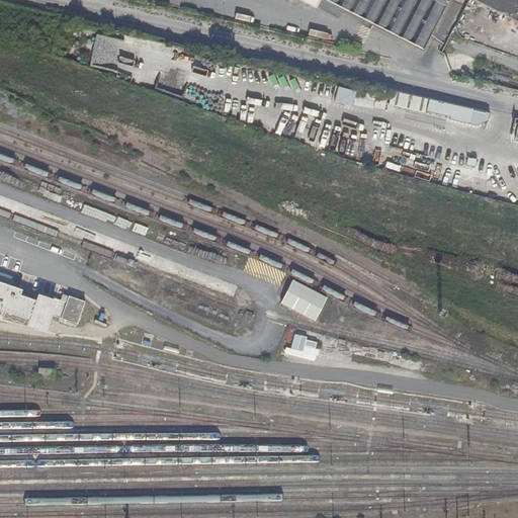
[(324,0),(369,22),(422,50),(447,0),(324,0)]
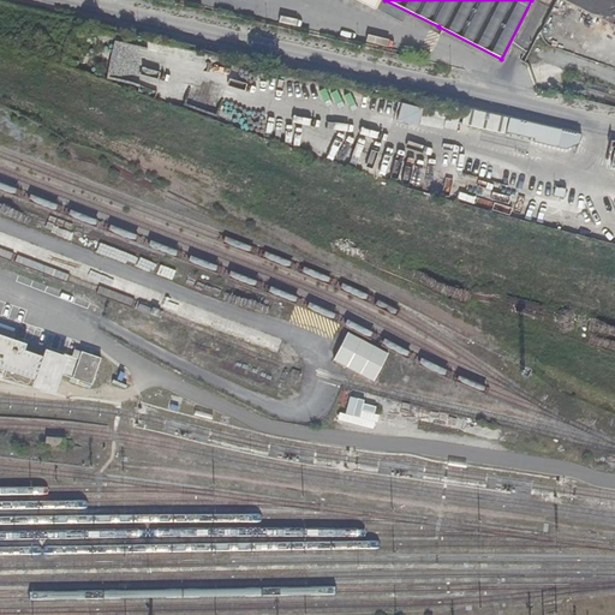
[(614,0),(562,0),(614,27),(614,0)]
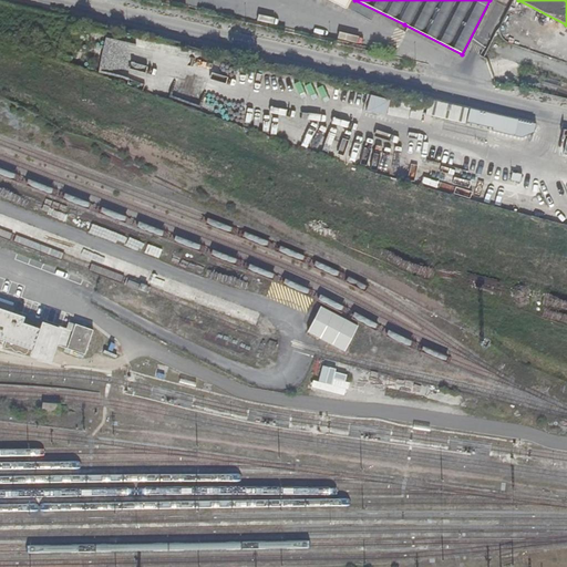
[(113,62),(114,52),(119,53),(121,41),(105,38),(99,69),(106,71),(109,61),(113,62)]
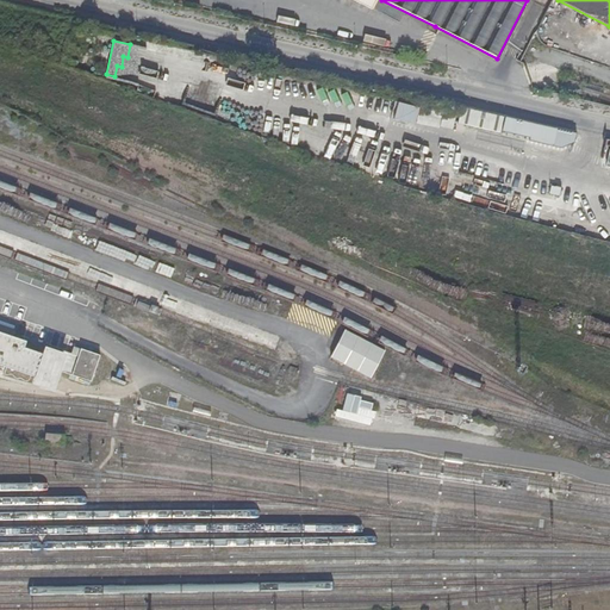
[(132,81),(134,74),(120,72),(119,79),(132,81)]
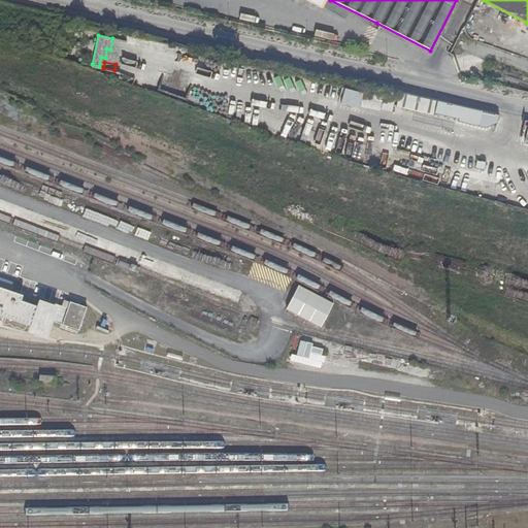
[(341,103),(359,108),(363,93),(344,89),(341,103)]
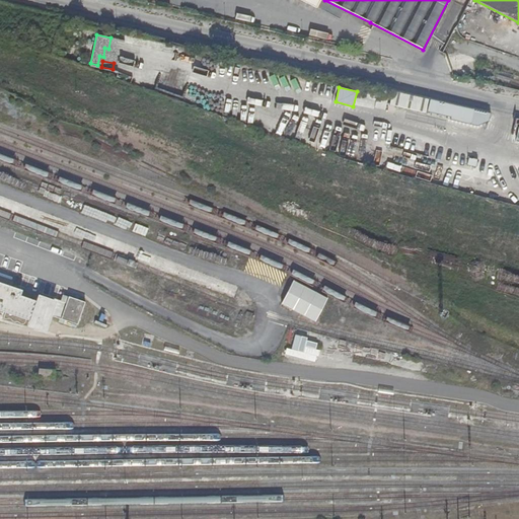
[(426,114),(429,99),(392,91),(389,105),(426,114)]
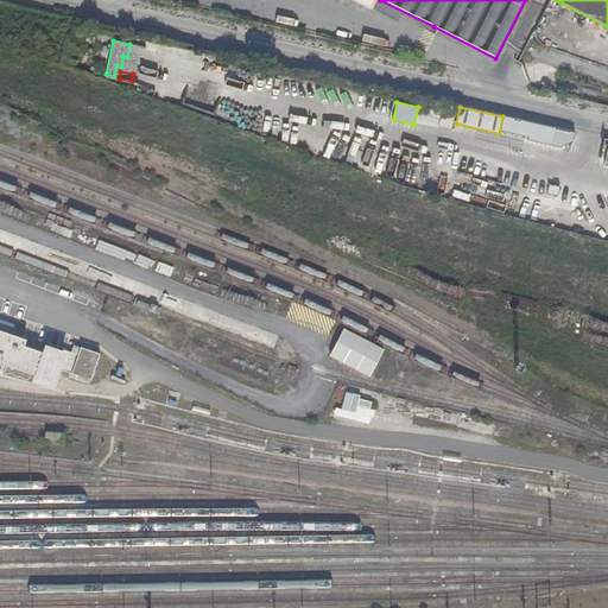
[(572,141),(575,132),(504,116),(500,132),(527,138),(527,141),(559,149),(572,141)]
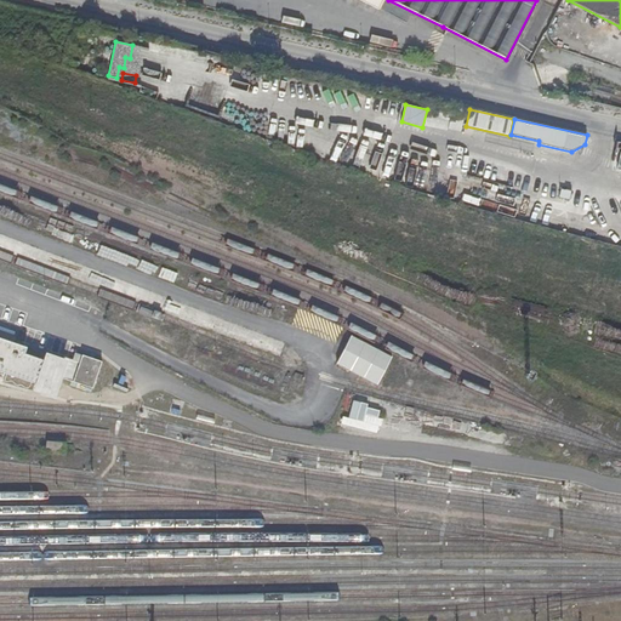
[(394,359),(352,337),(337,365),(380,387),(394,359)]
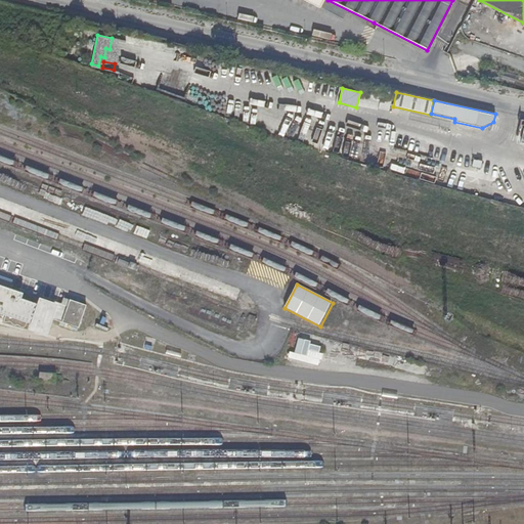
[(69,300),(69,301),(67,306),(60,305),(53,302),(51,307),(40,303),(39,306),(20,299),(23,293),(0,286),(0,313),(33,325),(33,328),(45,332),(50,319),(79,329),(86,306),(69,300)]
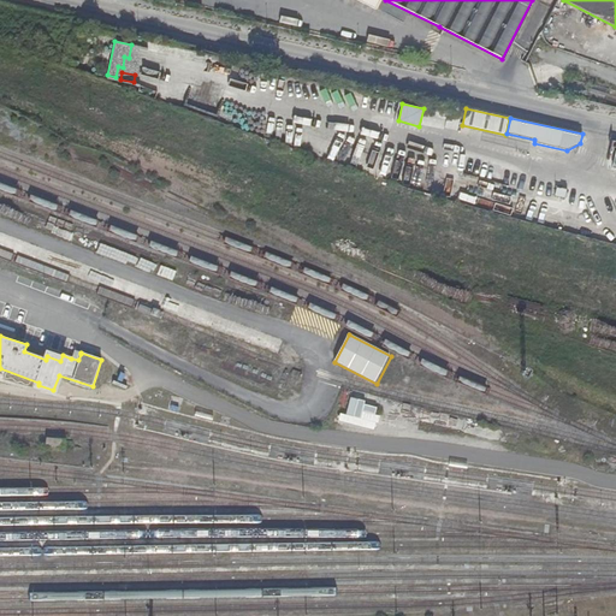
[(362,412),(375,414),(379,398),(366,396),(362,412)]
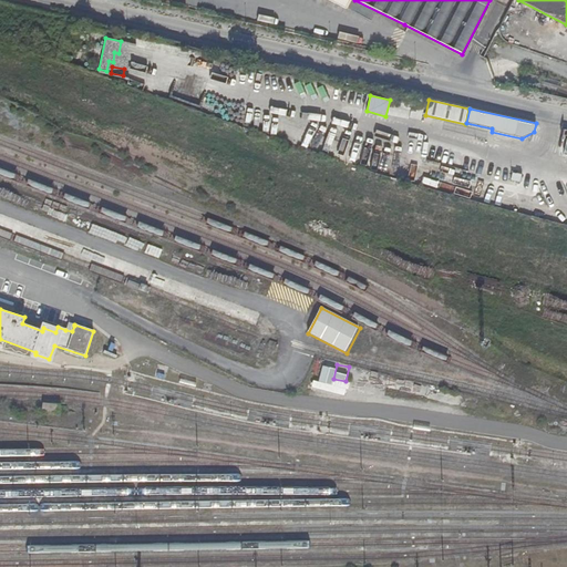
[(60,405),(42,403),(41,412),(59,414),(60,405)]
